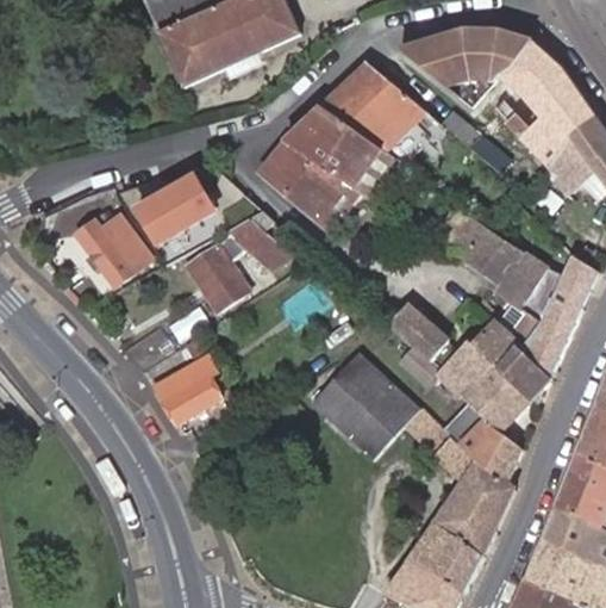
[(299,31),(283,0),(142,0),(181,86),(299,31)]
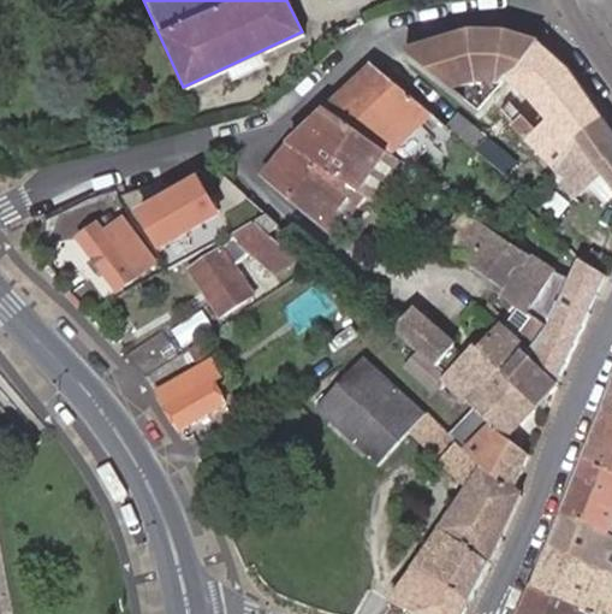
[(527,72),(539,42),(512,29),(510,28),(487,30),(486,35),(453,36),(452,33),(432,34),(399,47),(477,108),(489,95),(510,76),(527,72)]
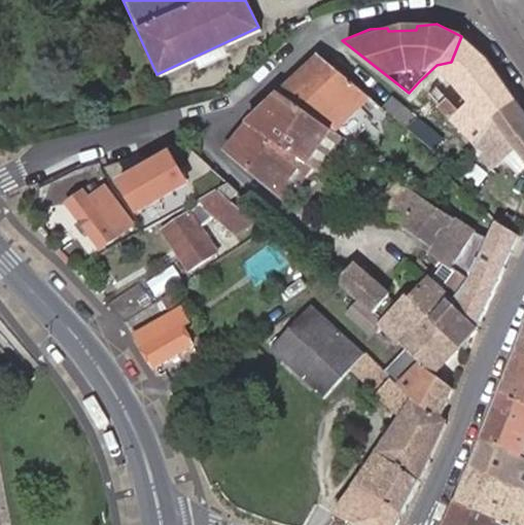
[(491,64),(461,36),(451,62),(437,65),(437,69),(469,106),(460,112),(454,107),(448,112),(467,132),(497,158),(518,139),(523,145),(523,110),(516,99),(491,64)]
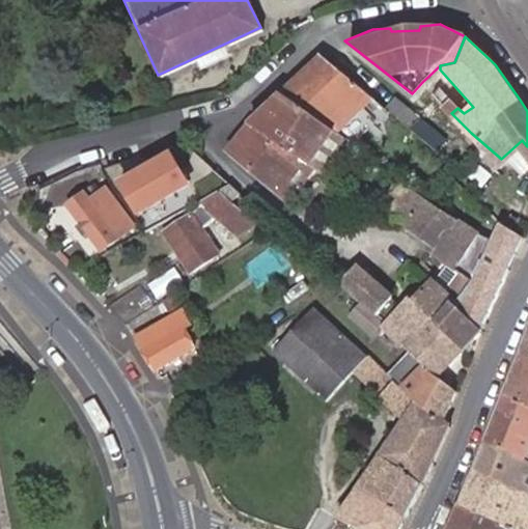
[(320,53),(280,92),(282,93),(285,95),(329,121),(358,83),(320,53)]
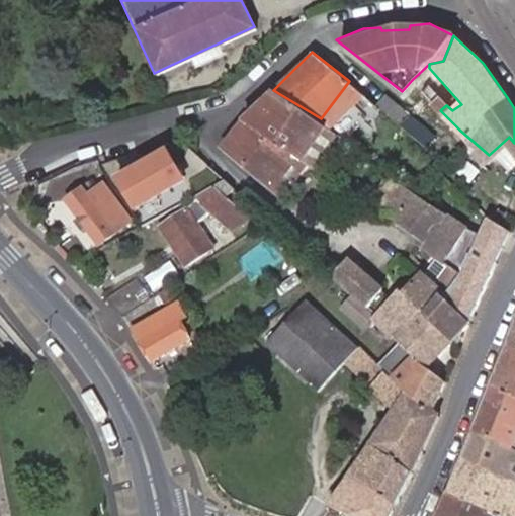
[(331,126),(360,90),(349,81),(321,118),(328,124),(331,126)]
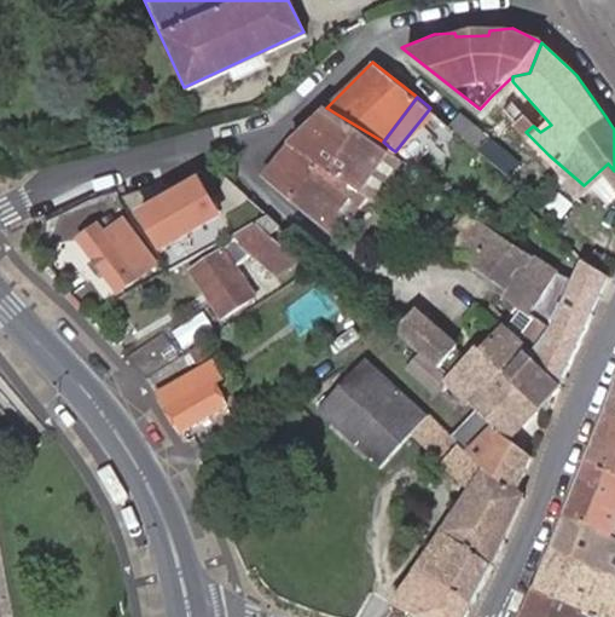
[(329,109),(291,146),(293,146),(305,155),(332,111),(329,109)]
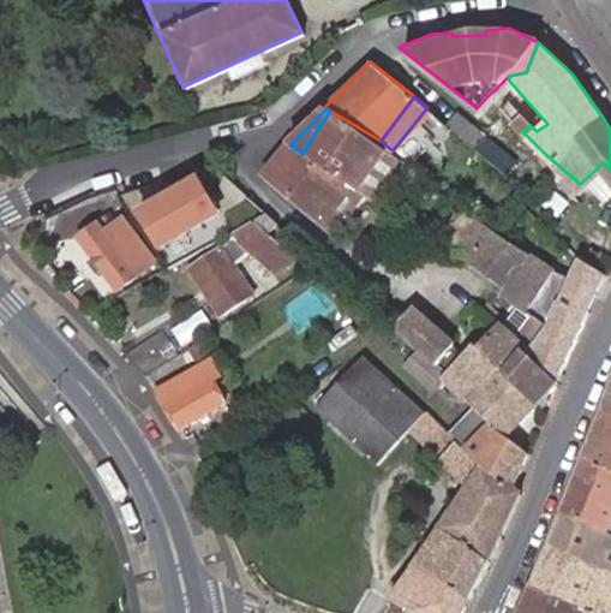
[(487,132),(459,108),(447,123),(487,155),(502,138),(491,129),(487,132)]
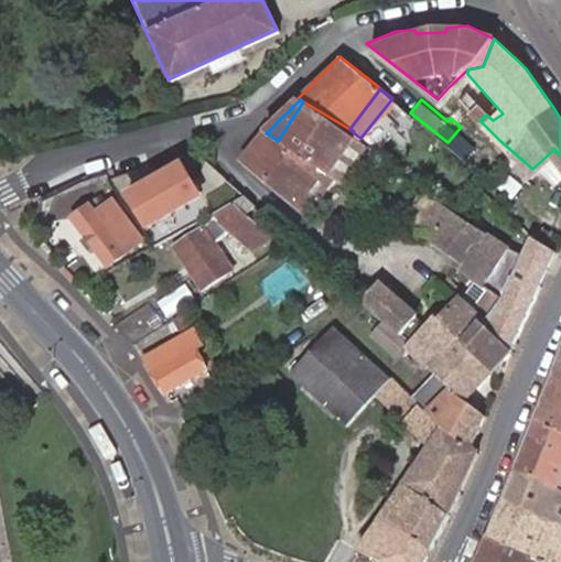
[(357,136),(303,101),(278,141),(323,170),(330,174),(331,174),(357,136)]
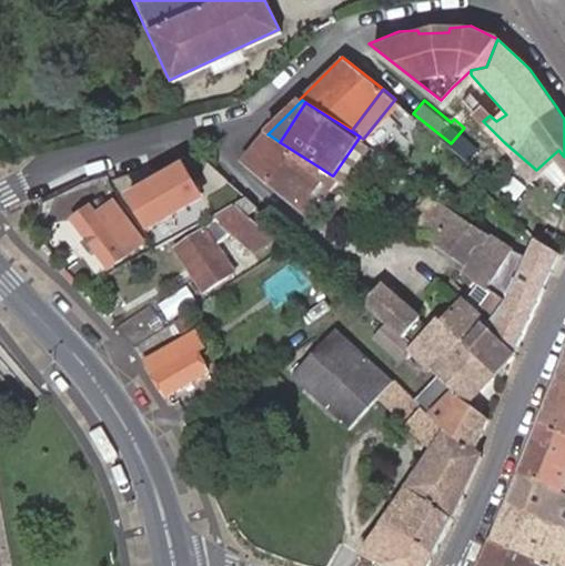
[(305,210),(332,175),(325,171),(280,142),(269,134),(250,167),(305,210)]
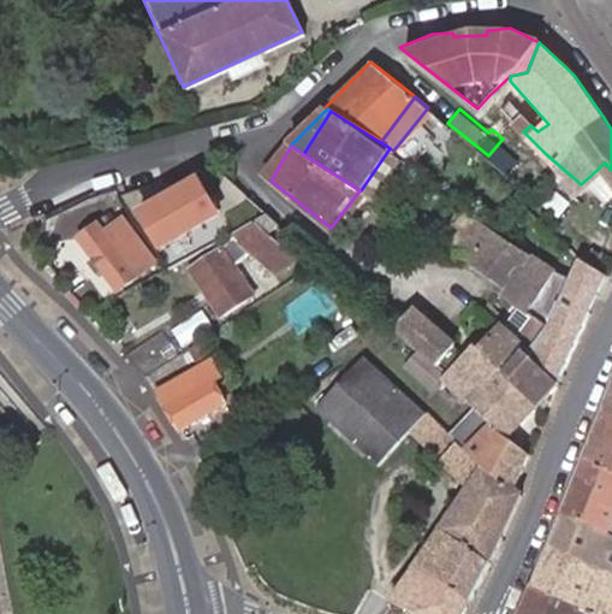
[(393,151),(390,148),(361,190),(374,199),(402,155),(393,151)]
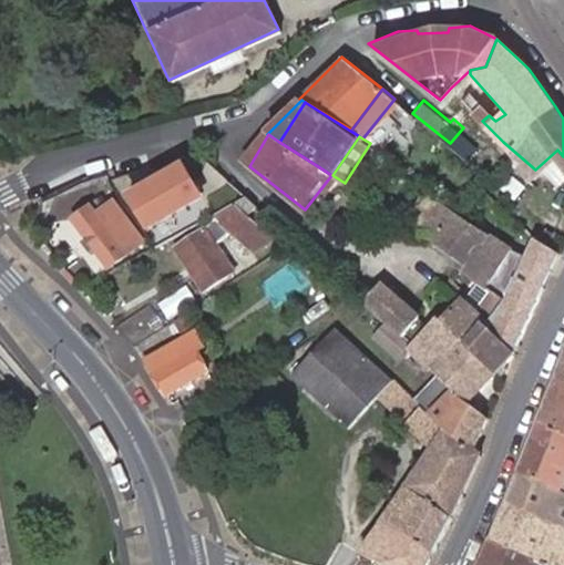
[(176,157),(119,191),(140,227),(197,195),(176,157)]
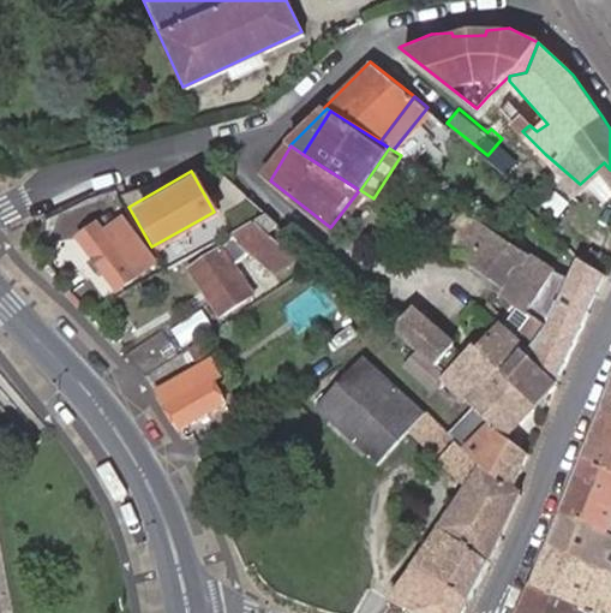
[(495,226),(461,204),(437,239),(474,260),(495,226)]
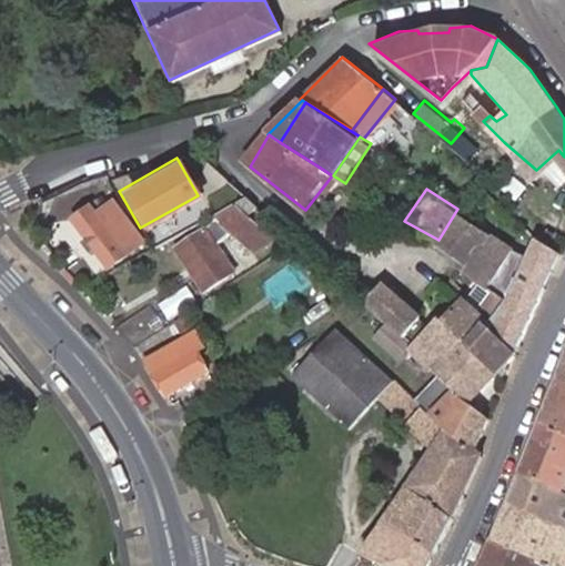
[(104,220),(93,203),(72,219),(104,266),(139,242),(118,211),(104,220)]
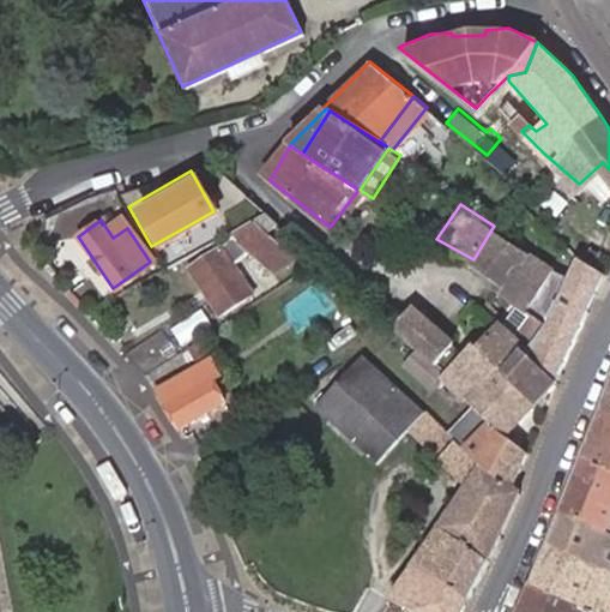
[(291,257),(252,220),(233,233),(272,269),(291,257)]
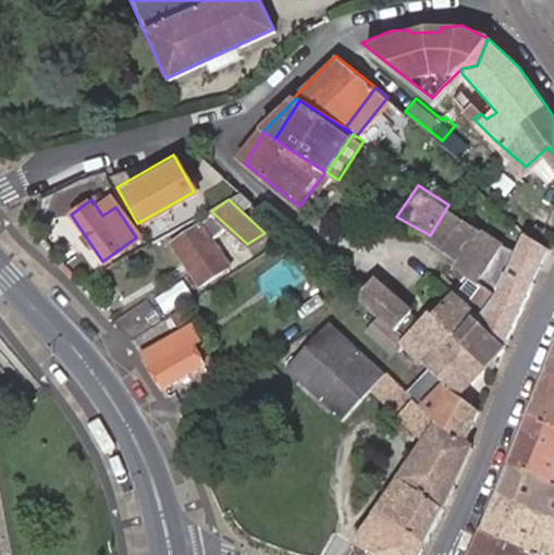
[(448,205),(430,235),(453,251),(474,221),(448,205)]
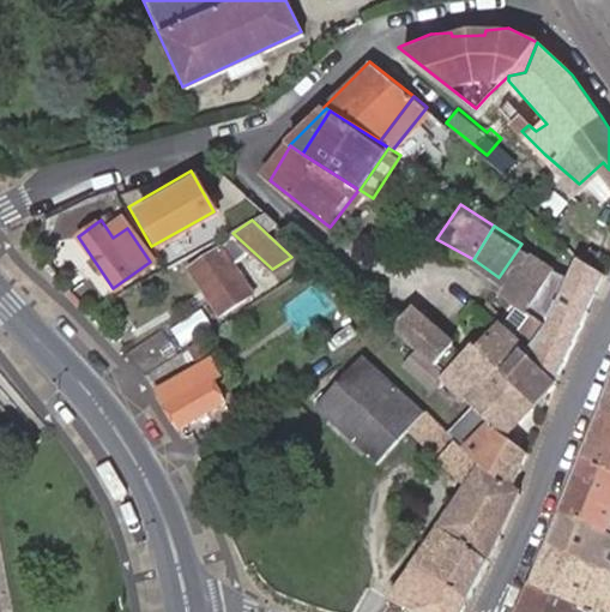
[(237,245),(230,234),(186,264),(219,316),(254,292),(230,256),(236,251),(234,249),(237,245)]
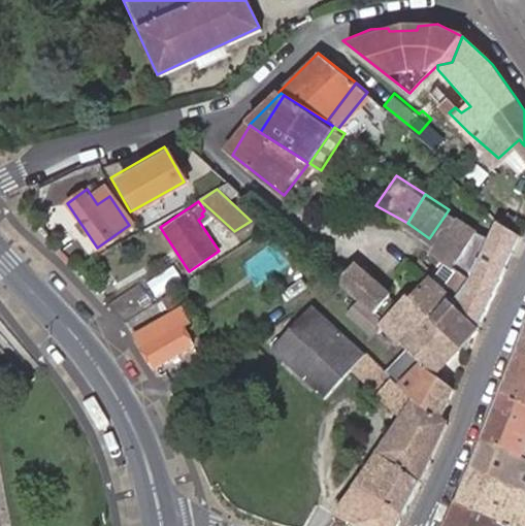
[(524,241),(524,234),(512,224),(496,211),(483,230),(449,209),(429,238),(425,245),(447,263),(446,266),(465,278),(450,302),(477,325),(524,241)]
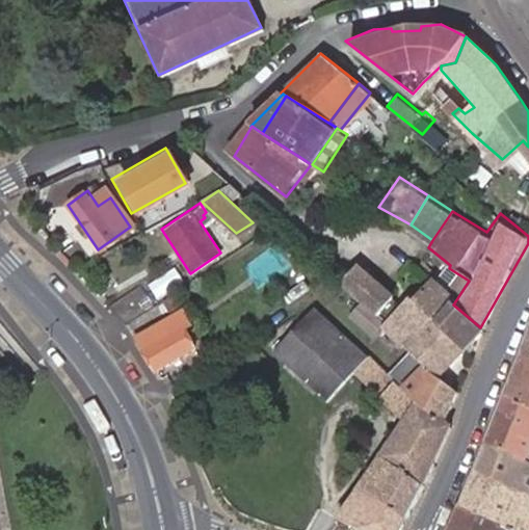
[(427,281),(414,268),(405,261),(399,267),(403,271),(392,283),(411,298),(427,281)]
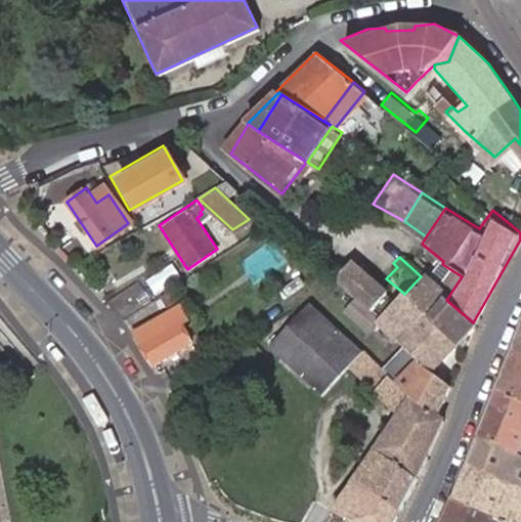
[(352,265),(338,280),(382,319),(379,323),(402,346),(431,372),(456,344),(401,297),(396,304),(352,265)]
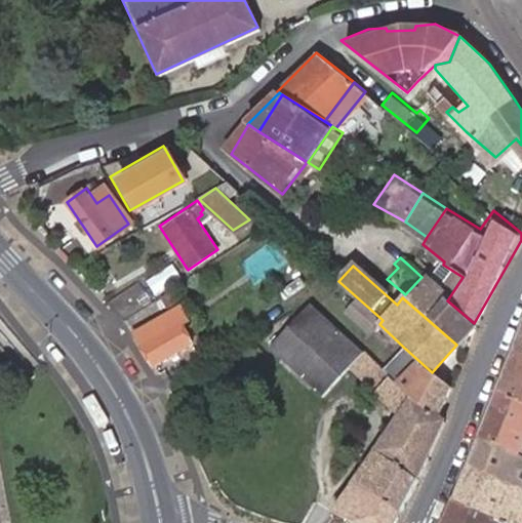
[(447,300),(422,277),(405,294),(402,297),(456,345),(475,324),(474,323),(447,300)]
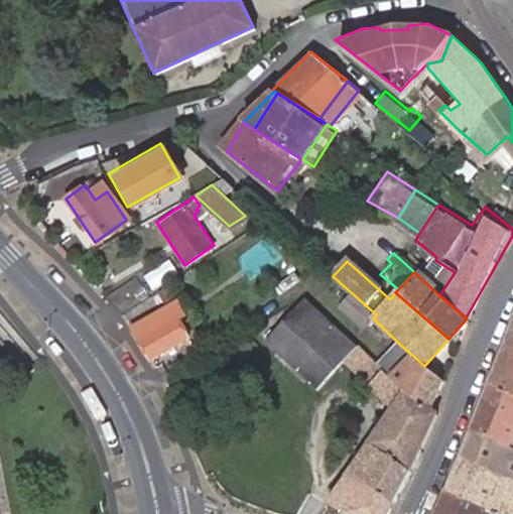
[(118,314),(145,296),(133,276),(102,296),(118,314)]
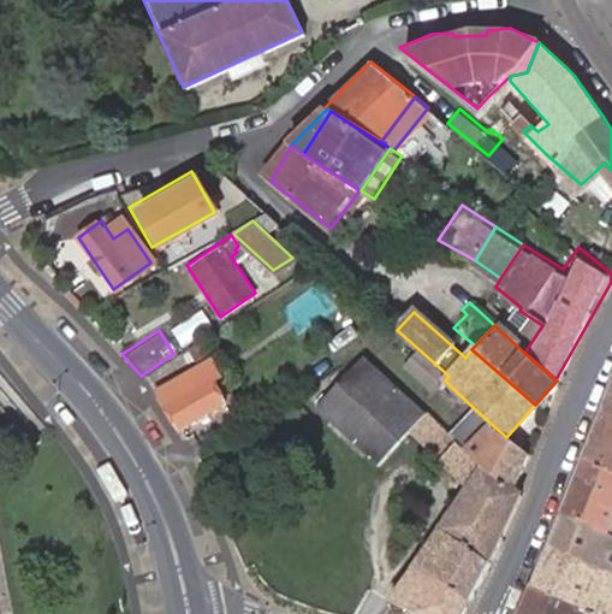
[(185,348),(173,354),(141,376),(162,406),(166,405),(179,427),(219,402),(185,348)]
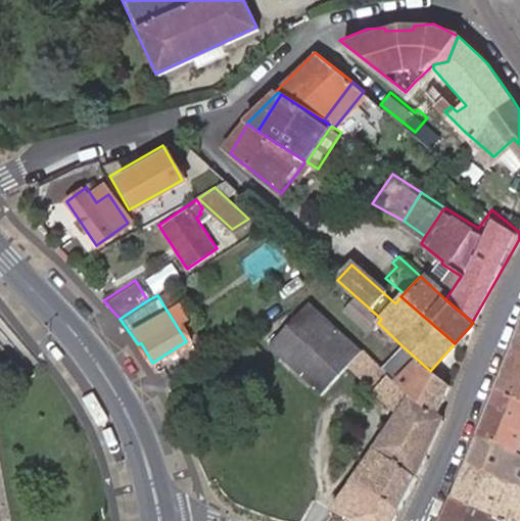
[(268,342),(320,390),(345,364),(394,411),(369,448),(413,477),(441,420),(435,414),(413,394),(411,396),(380,368),(309,299),(268,342)]
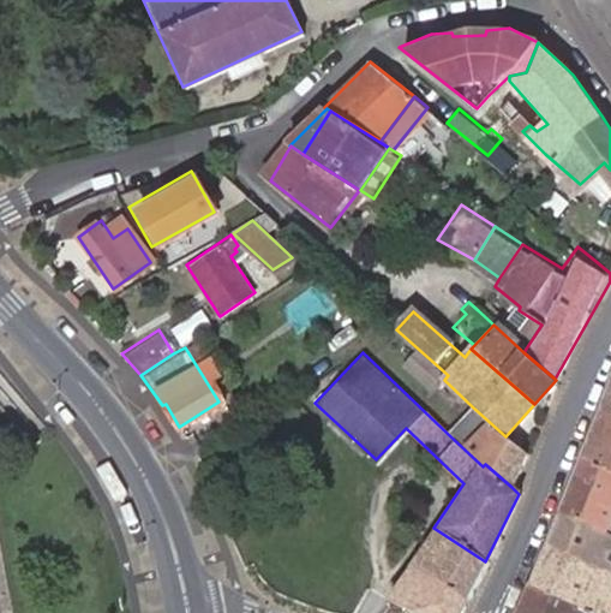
[(610,403),(606,402),(582,459),(610,470),(610,403)]
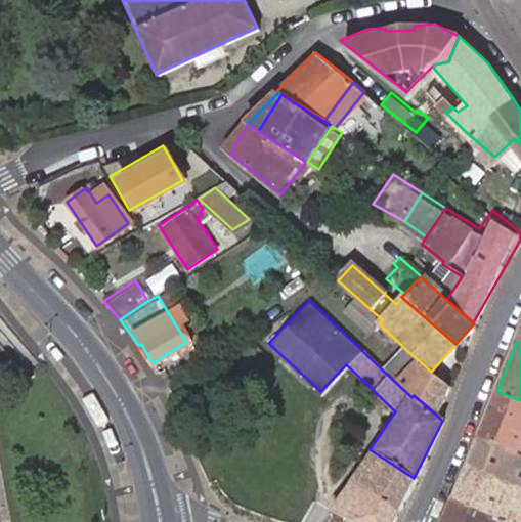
[(402,346),(381,368),(411,397),(414,395),(436,415),(449,386),(431,372),(402,346)]
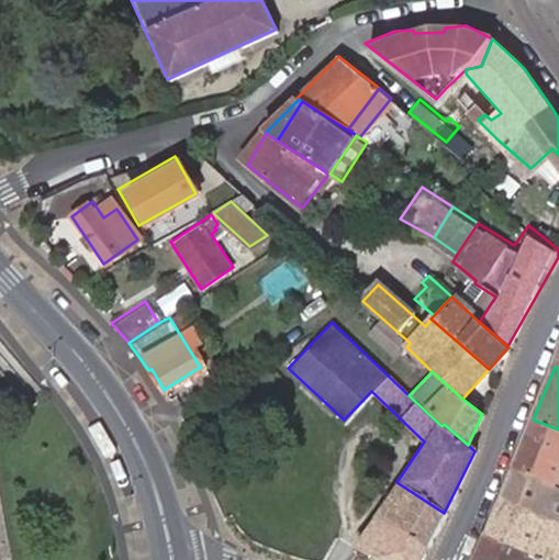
[(558,429),(533,420),(512,470),(558,489),(558,429)]
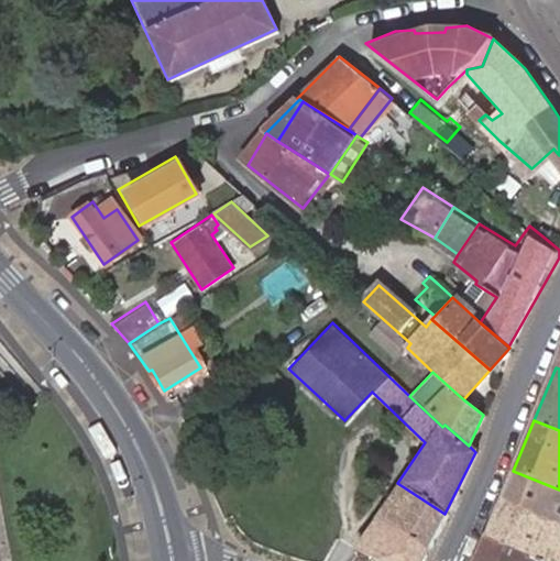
[(559,490),(513,471),(501,499),(559,524),(559,490)]
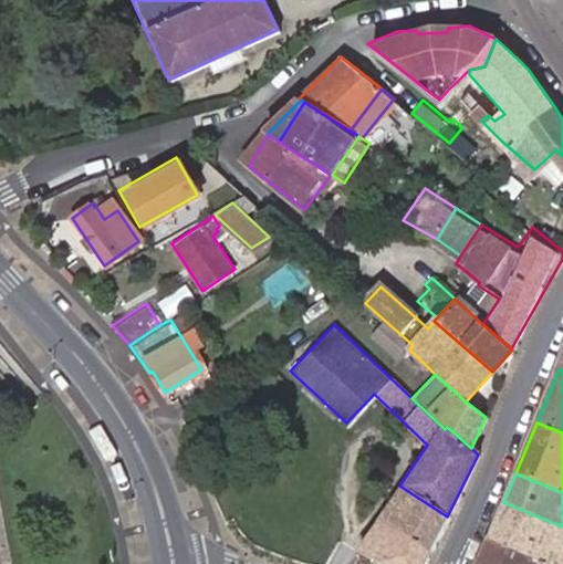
[(399,486),(379,514),(430,546),(447,517),(399,486)]
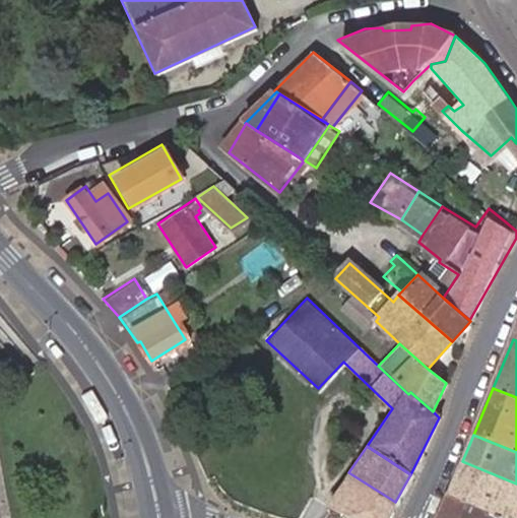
[(448,495),(503,517),(513,517),(516,508),(516,483),(462,461),(448,495)]
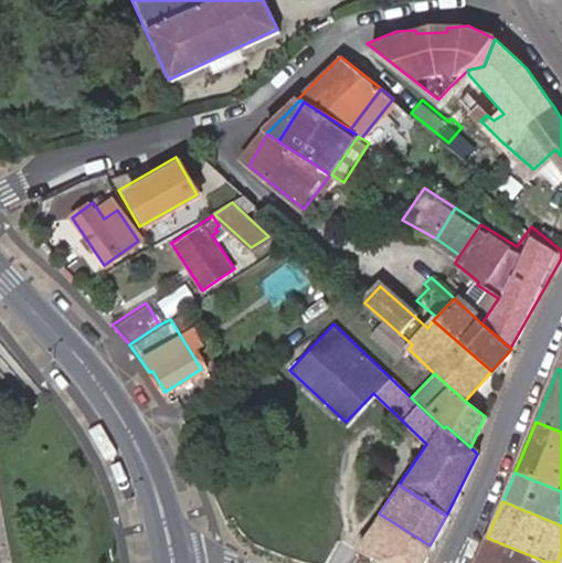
[(379,513),(354,550),(374,562),(420,562),(430,545),(379,513)]
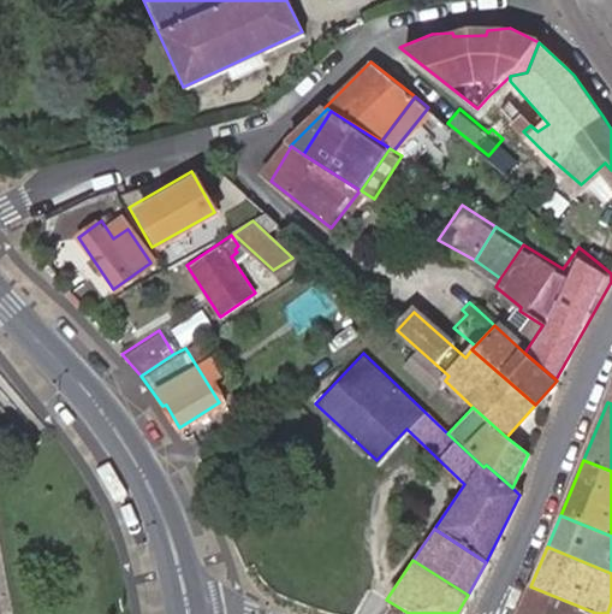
[(595,613),(530,586),(520,613),(595,613)]
